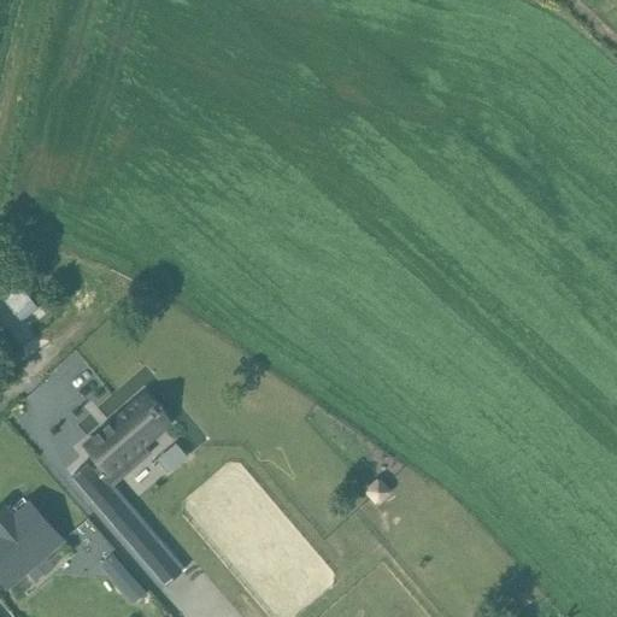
[(40,307),(24,289),(18,282),(3,295),(23,321),(40,307)]
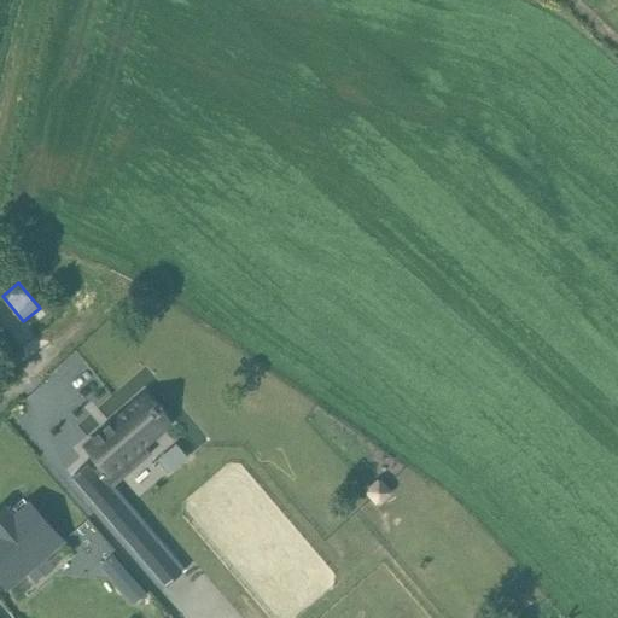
[(88,462),(71,477),(167,587),(187,570),(186,567),(184,570),(129,505),(127,506),(109,485),(146,453),(140,445),(165,424),(158,414),(161,412),(156,407),(153,408),(145,397),(112,426),(109,423),(108,424),(109,425),(105,429),(104,427),(103,429),(105,431),(101,435),(99,432),(98,433),(94,437),(93,436),(92,437),(95,441),(89,445),(104,462),(94,470),(88,462)]
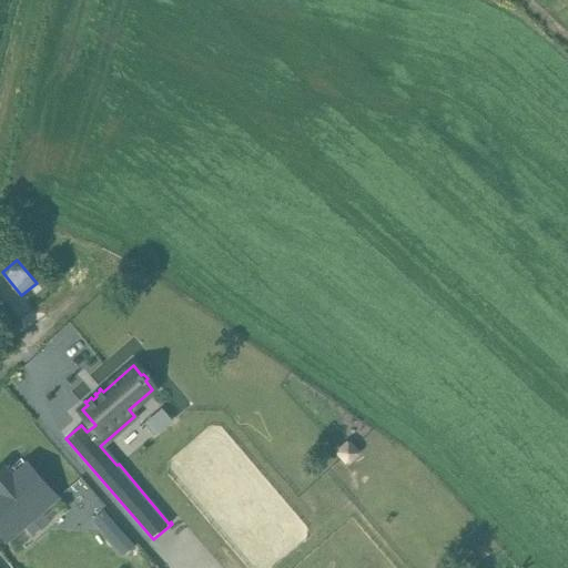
[(0,472),(0,529),(9,540),(59,496),(29,462),(16,475),(8,466),(0,472)]
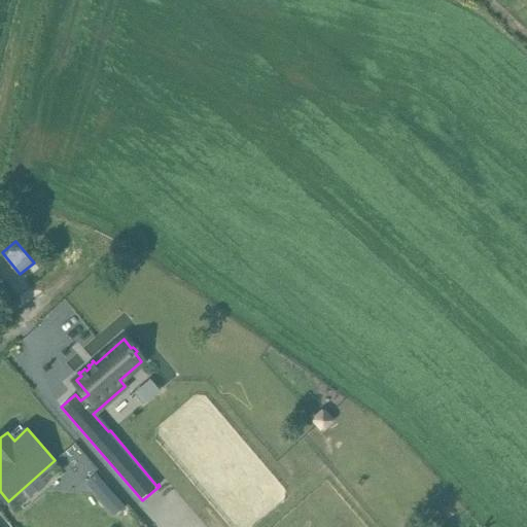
[(97,473),(86,482),(99,496),(109,487),(97,473)]
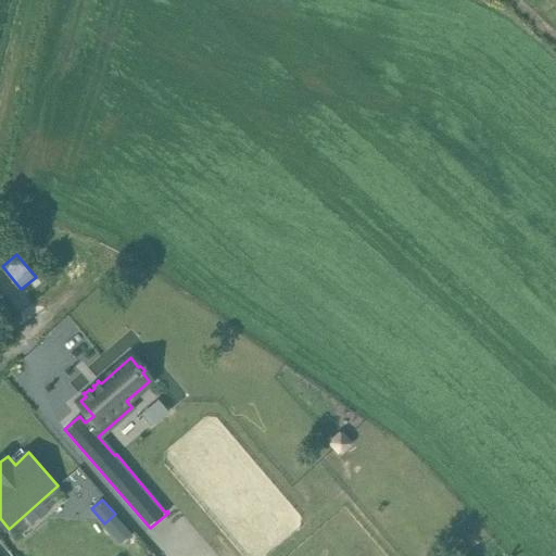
[(124,525),(113,534),(121,543),(131,533),(124,525)]
